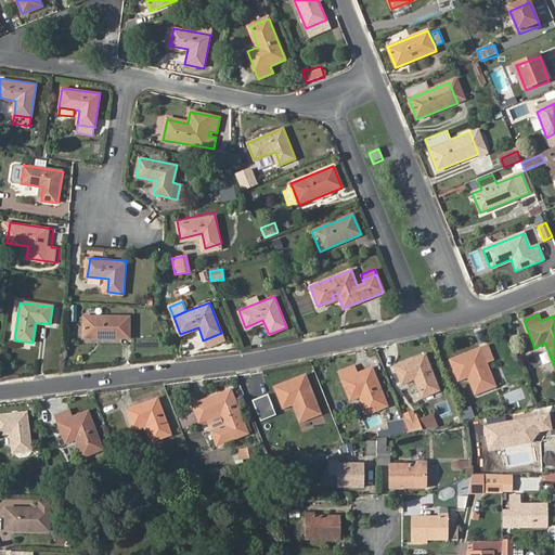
[(82,315),(84,338),(129,337),(129,315),(82,315)]
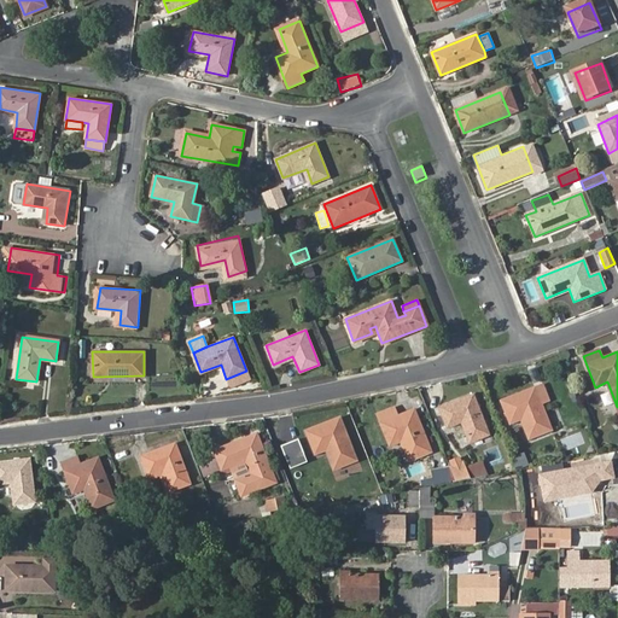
[(246,371),(226,379),(229,388),(250,379),(246,371)]
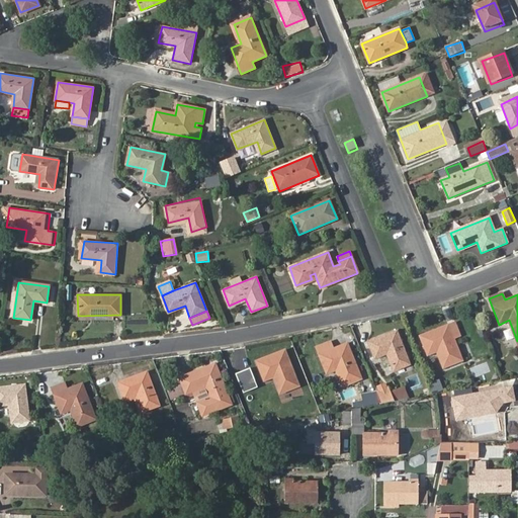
[(420,337),(427,355),(437,351),(444,368),(462,361),(453,339),(460,336),(454,322),(420,337)]
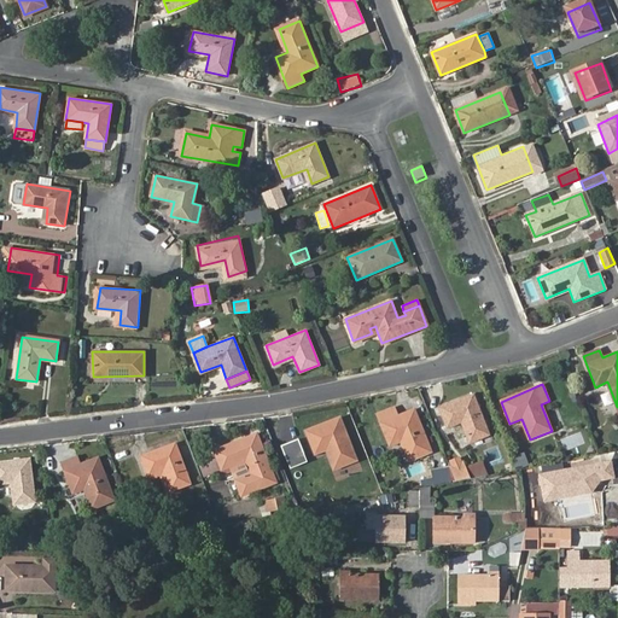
[(438,408),(445,425),(459,419),(468,442),(488,435),(472,395),(438,408)]
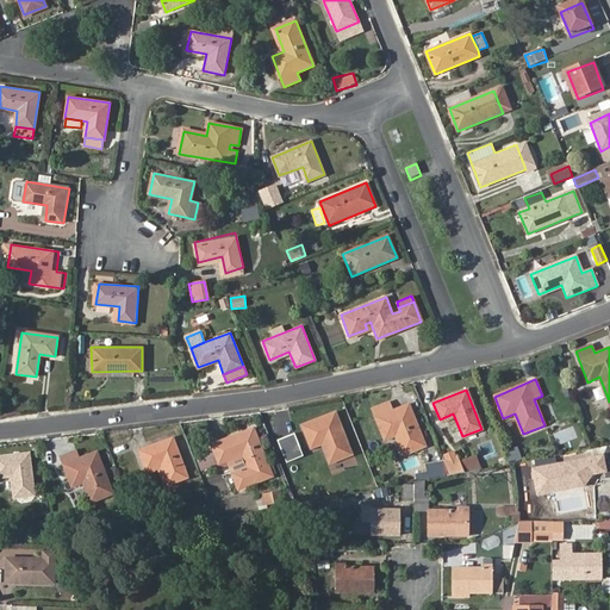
[(372,409),(385,440),(397,435),(405,454),(425,446),(409,404),(392,411),(387,403),(372,409)]
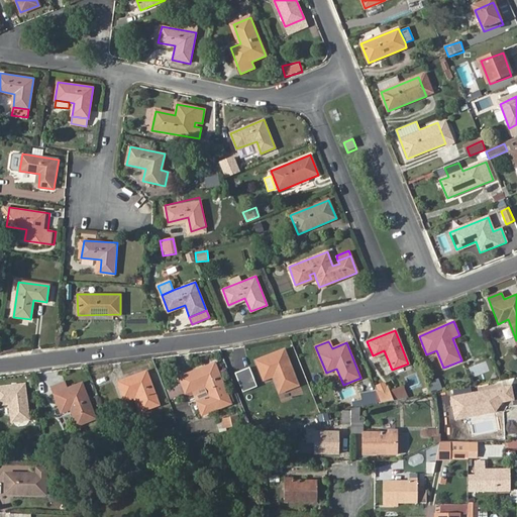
[(255,360),(263,380),(274,375),(280,392),(298,385),(284,349),(255,360)]
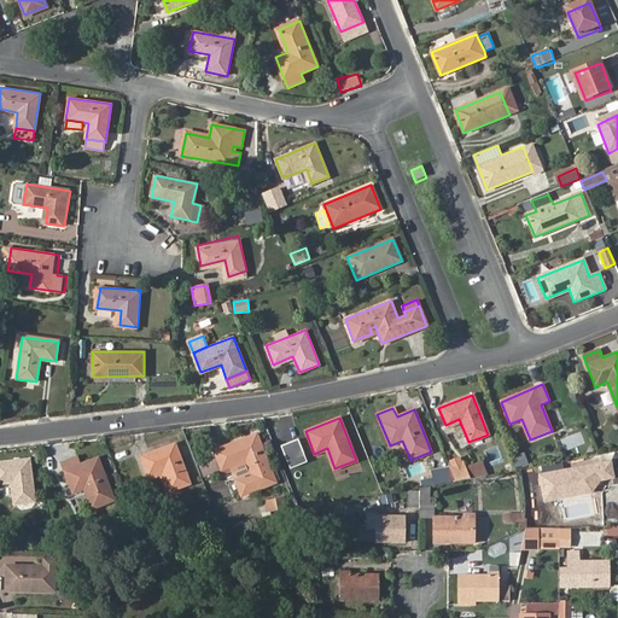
[(215,450),(221,467),(228,464),(242,497),(277,483),(272,473),(256,432),(215,450)]
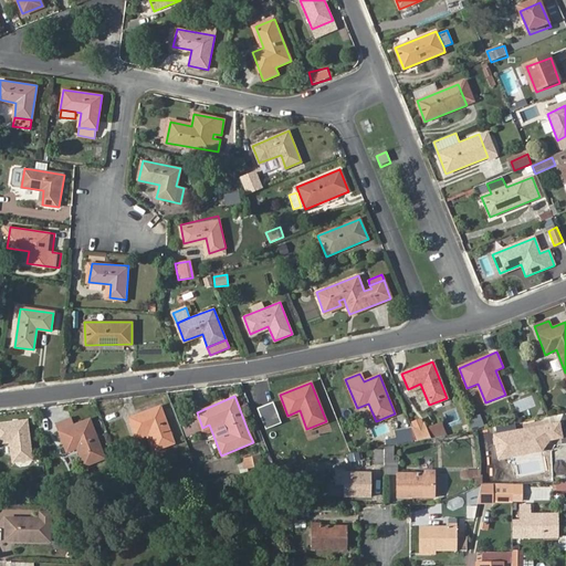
[(532,396),(513,402),(516,411),(535,406),(532,396)]
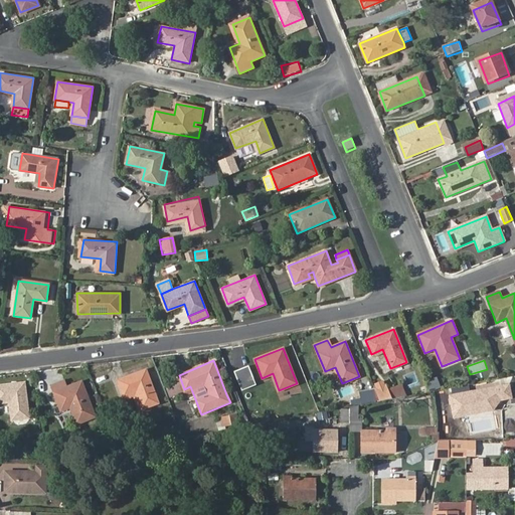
[(118,380),(124,394),(136,390),(143,408),(159,402),(146,369),(118,380)]
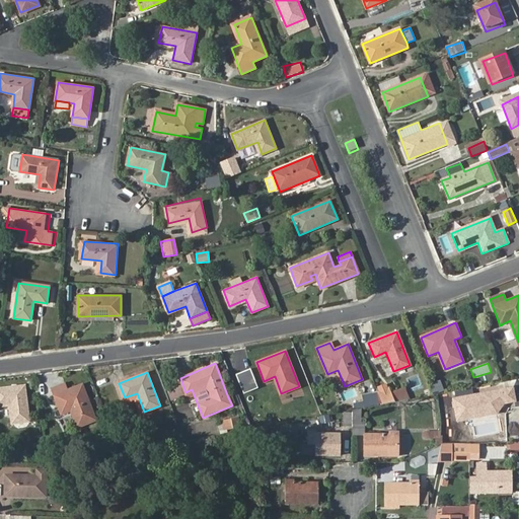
[(432,393),(443,391),(441,380),(430,383),(432,393)]
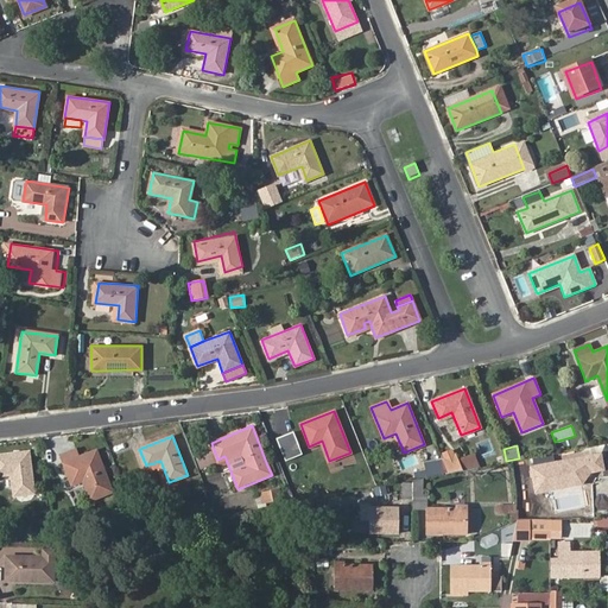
[(59,455),(71,485),(83,481),(92,500),(112,492),(95,450),(78,457),(75,449),(59,455)]
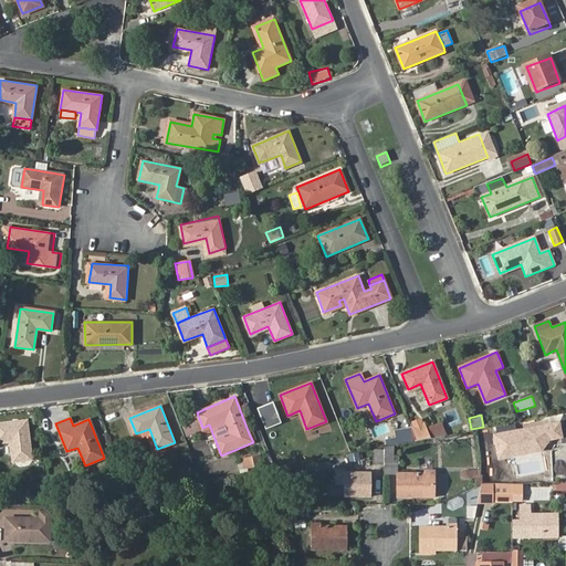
[(0,422),(0,439),(10,439),(13,461),(31,459),(27,420),(0,422)]
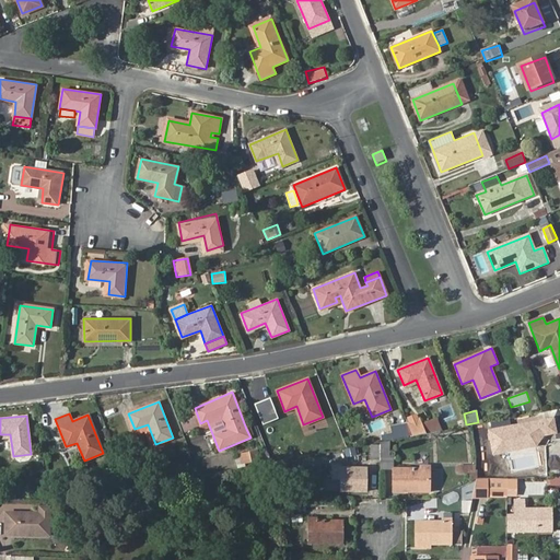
[(555,416),(487,429),(492,454),(537,446),(544,436),(558,433),(555,416)]
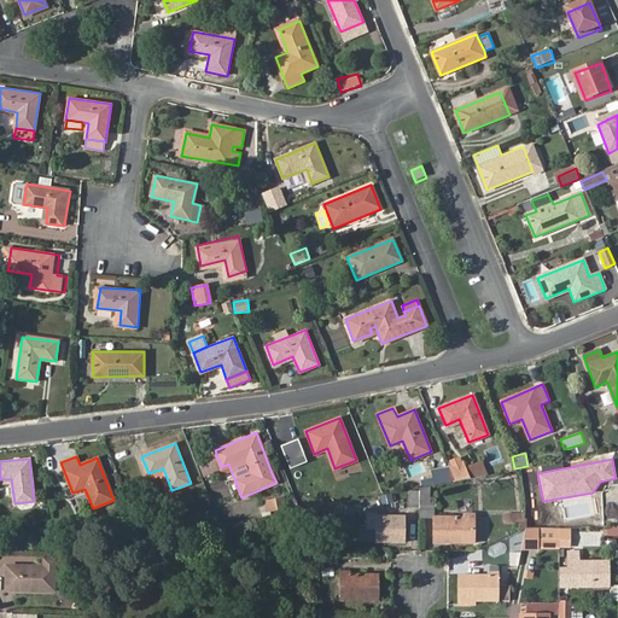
[(464,462),(450,467),(456,483),(471,479),(464,462)]
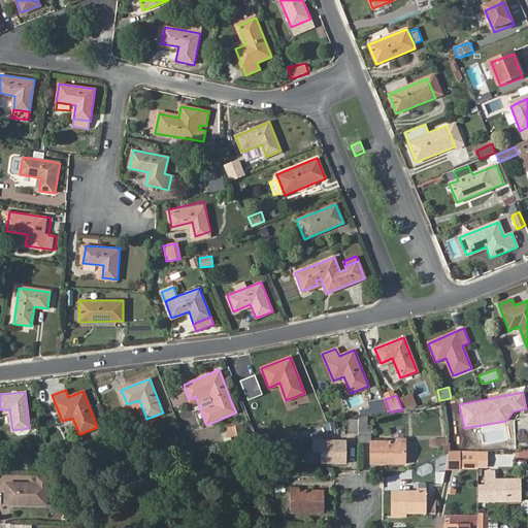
[(291,420),(292,427),(315,423),(314,415),(291,420)]
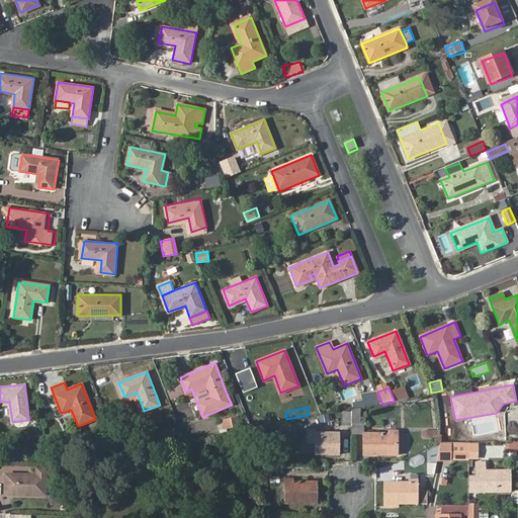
[(359,409),(352,410),(352,413),(352,426),(352,431),(362,431),(362,423),(359,423),(359,409)]
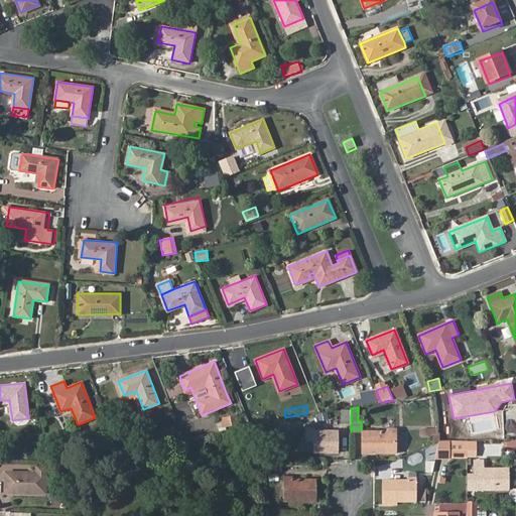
[(351,424),(351,411),(342,411),(342,425),(351,424)]
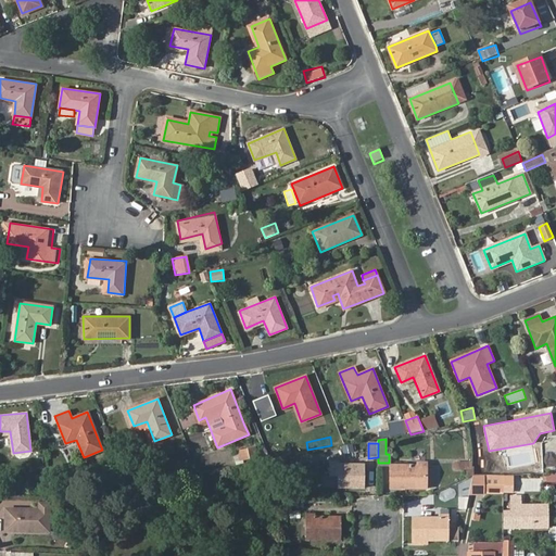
[(255,449),(239,452),(240,462),(257,458),(255,449)]
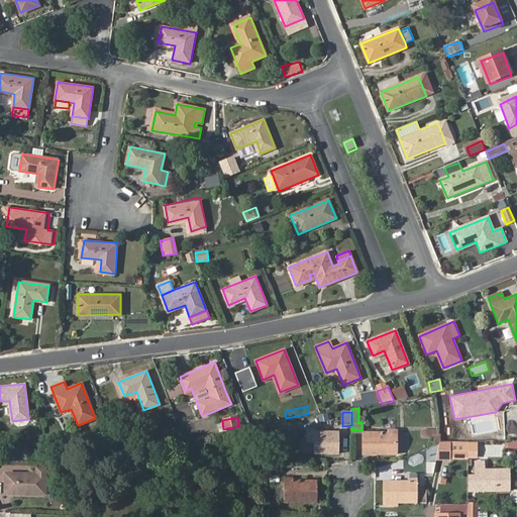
[(328,447),(341,447),(341,430),(316,430),(316,428),(307,427),(307,440),(316,440),(316,451),(328,450),(328,447)]
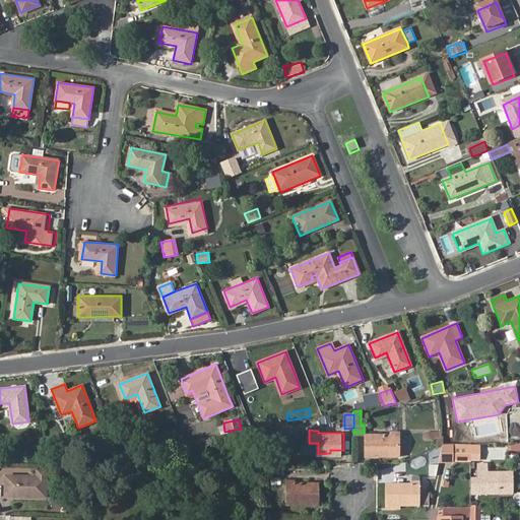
[(388,432),(364,433),(364,450),(375,450),(375,453),(396,453),(396,430),(388,430),(388,432)]
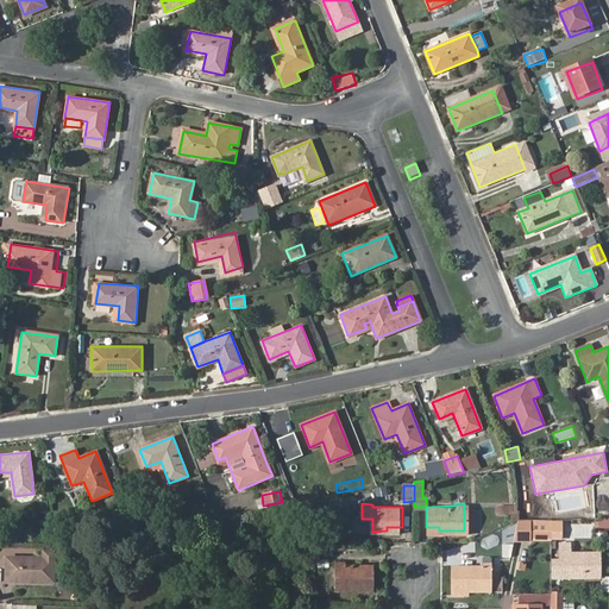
[(497,506),(497,515),(518,515),(518,504),(497,506)]
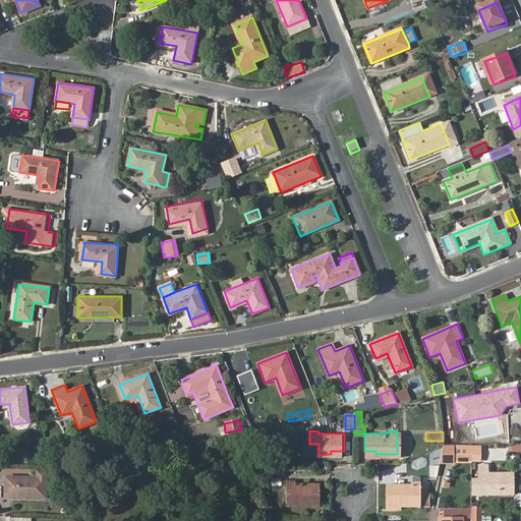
[(157,445),(156,436),(141,438),(143,448),(157,445)]
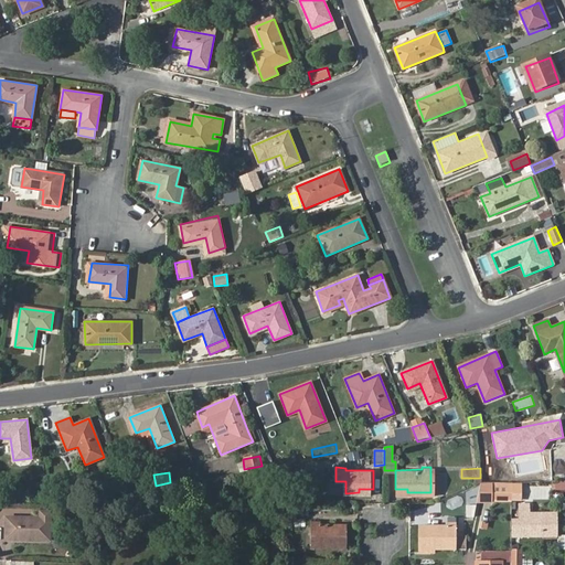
[(493,483),(483,482),(479,501),(493,502),(494,493),(492,493),(493,483)]
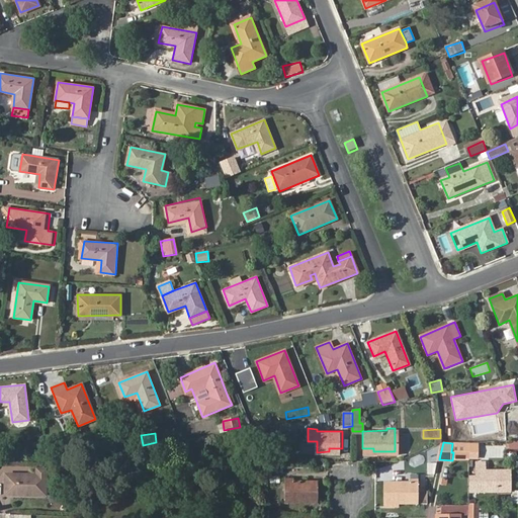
[(478,453),(478,442),(469,443),(469,453),(478,453)]
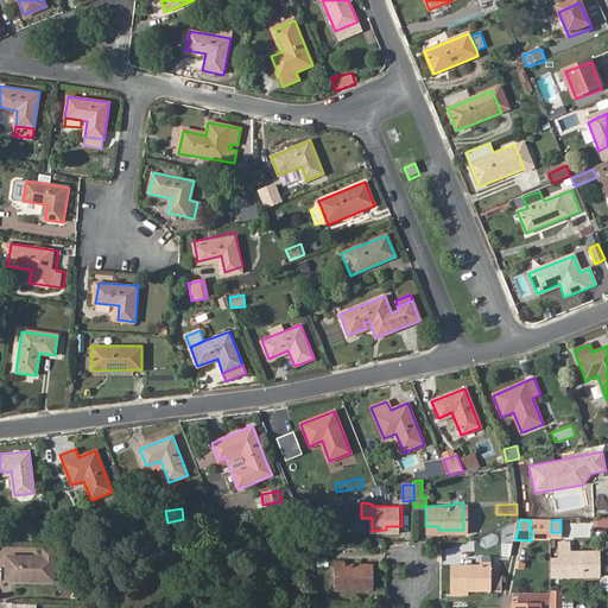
[(551,520),(531,520),(530,531),(532,531),(551,532),(551,520)]
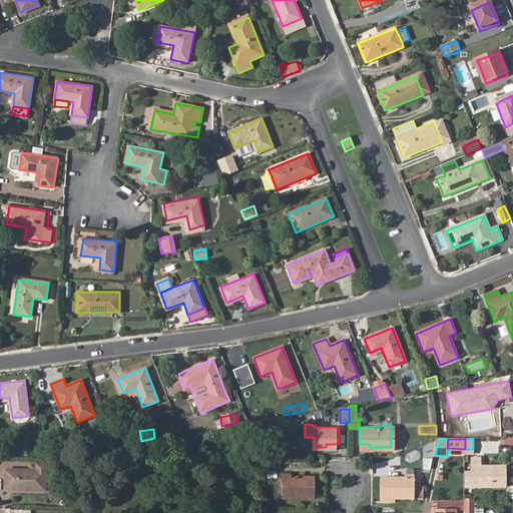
[(425,467),(432,467),(434,457),(425,457),(425,467)]
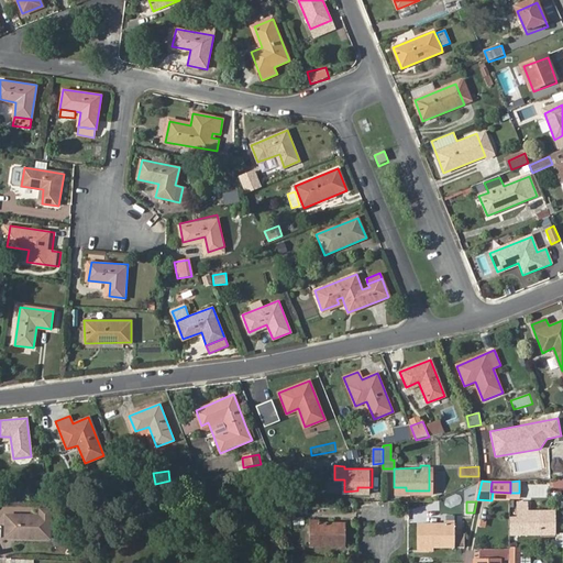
[(527,507),(518,507),(518,516),(511,516),(511,533),(539,533),(540,536),(553,536),(553,510),(527,510),(527,507)]
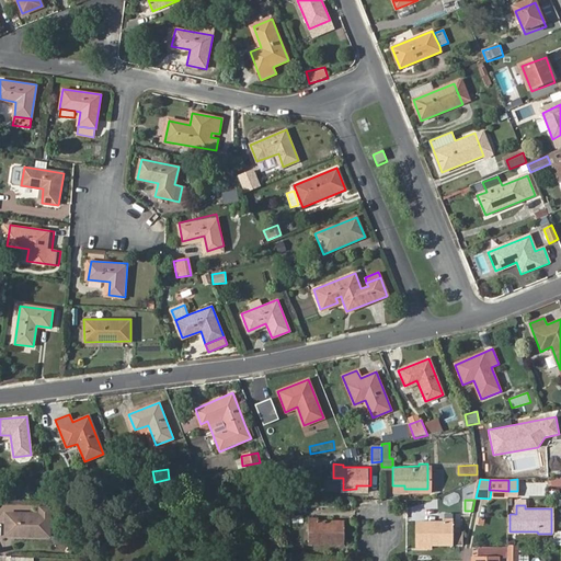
[(7,516),(7,538),(50,538),(49,510),(39,510),(39,516),(7,516)]
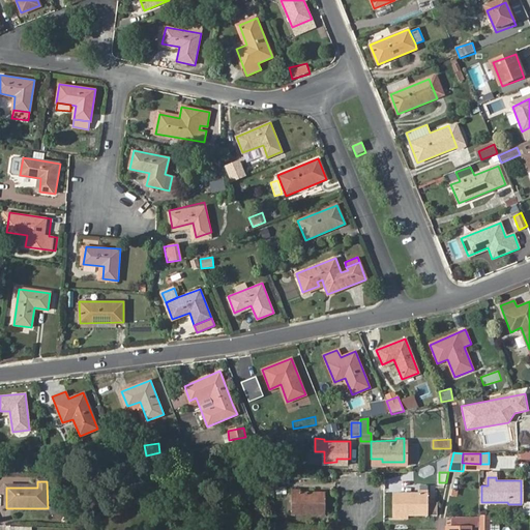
[(316,508),(328,508),(328,491),(303,491),(303,488),(295,488),(295,512),(316,512),(316,508)]
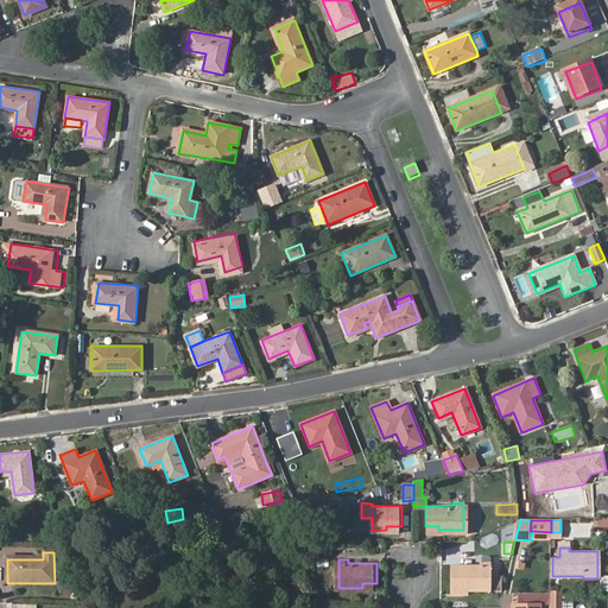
[(469,587),(504,587),(504,574),(493,574),(494,561),(483,561),(483,563),(480,563),(455,563),(455,583),(469,583),(469,587)]
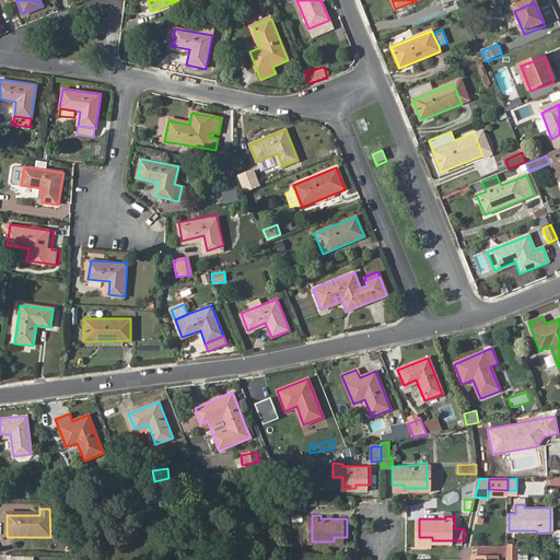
[(508,545),(506,559),(516,559),(517,544),(508,545)]
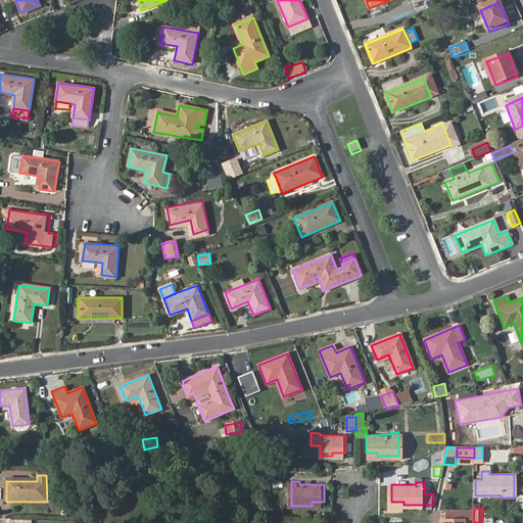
[(491,522),(492,509),(483,508),(482,522),(491,522)]
